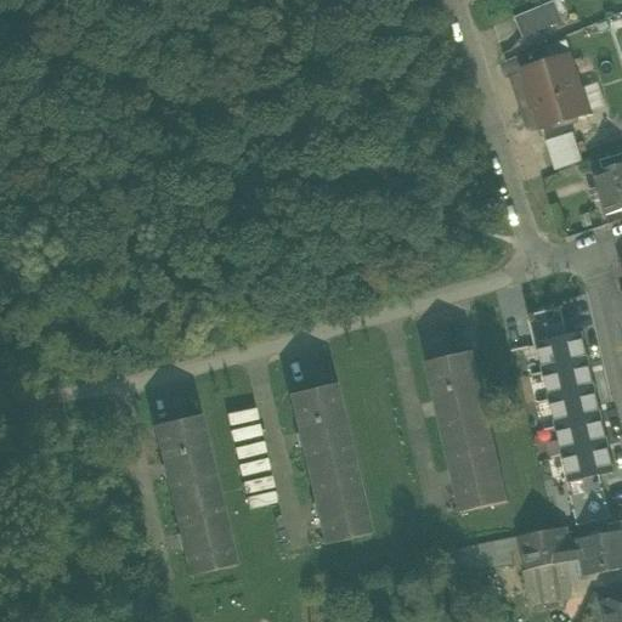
[(515,18),(524,39),(564,22),(555,1),(515,18)]
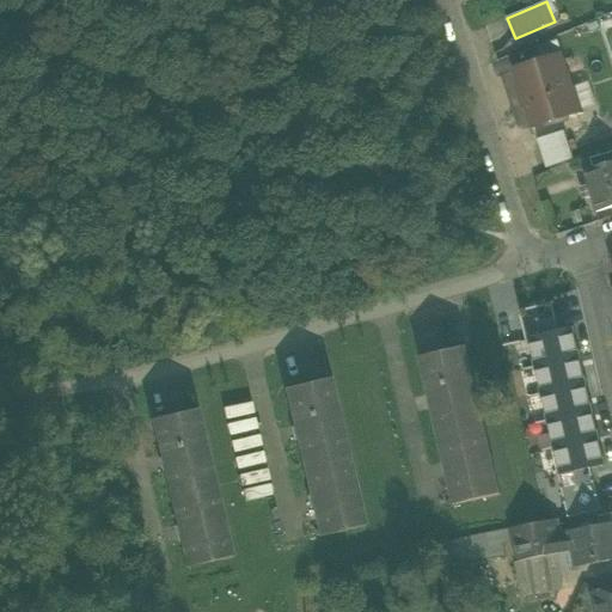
[(515,69),(533,127),(577,112),(570,89),(560,55),(515,69)]
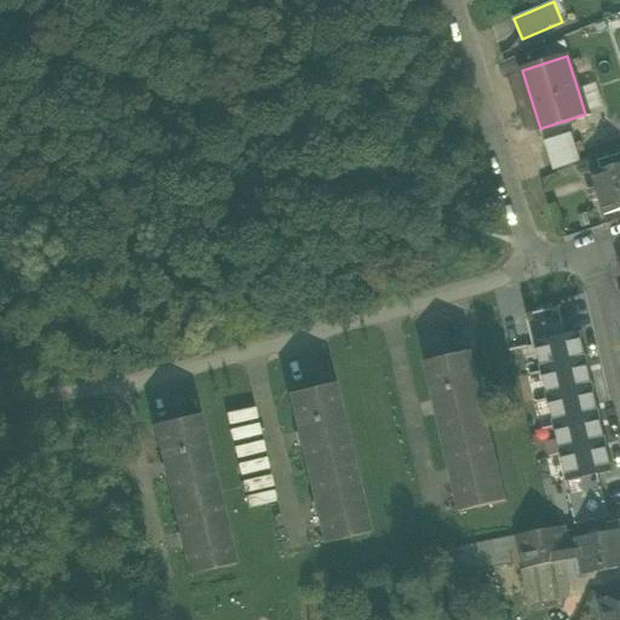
[(597,82),(578,90),(585,114),(606,107),(597,82)]
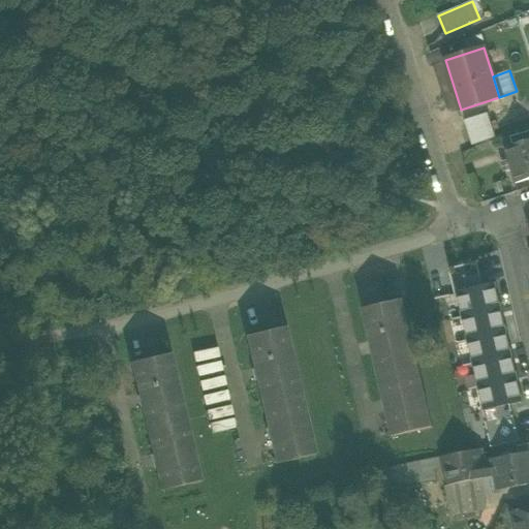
[(499,97),(461,110),(464,121),(487,113),(489,118),(504,113),(499,97)]
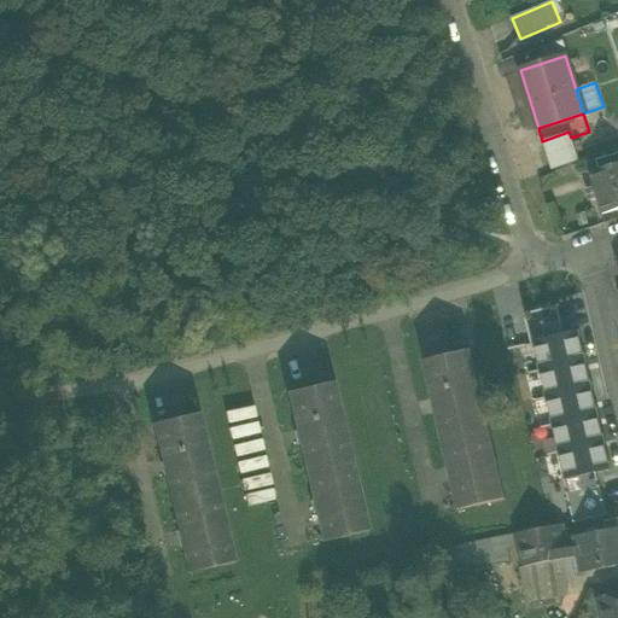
[(542,141),(552,170),(578,162),(571,138),(569,132),(542,141)]
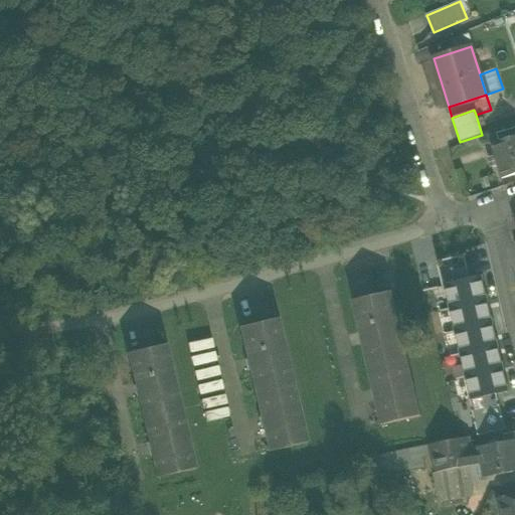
[(514,137),(492,144),(502,178),(514,174),(514,137)]
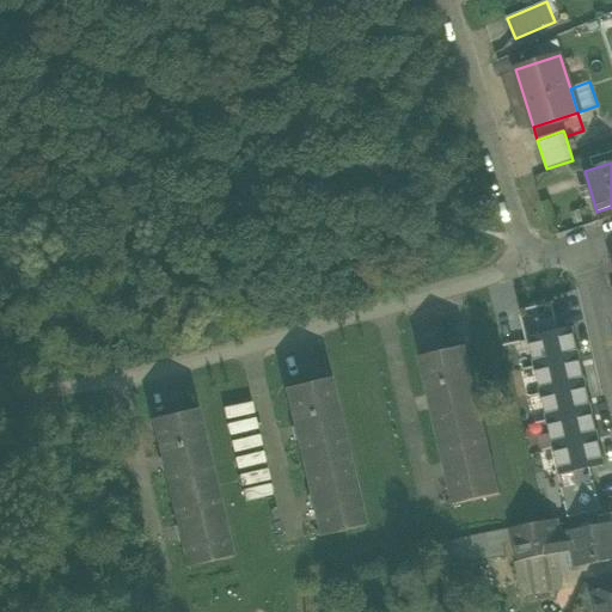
[(520,312),(524,326),(556,318),(552,304),(520,312)]
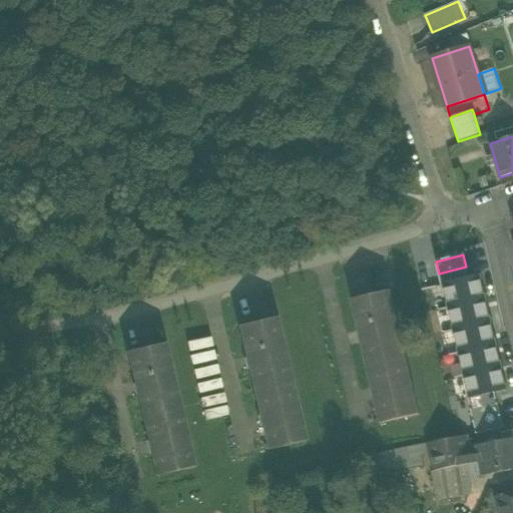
[(441,286),(443,285),(469,279),(466,267),(439,274),(441,286)]
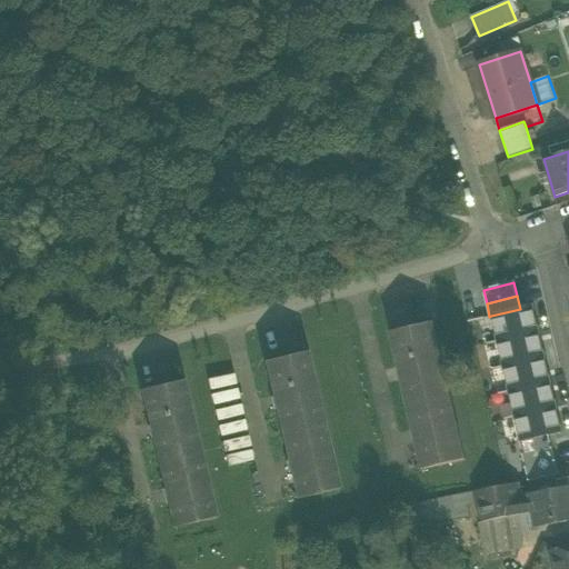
[(520,309),(491,316),(498,341),(539,331),(533,305),(520,309)]
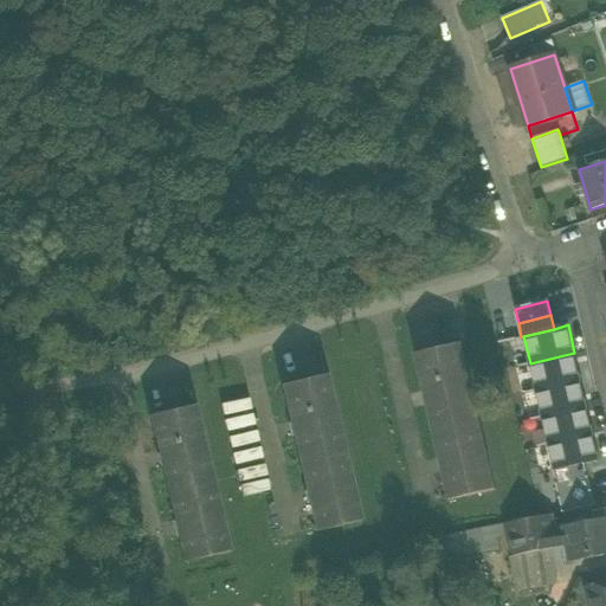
[(414,353),(433,431),(476,421),(457,342),(414,353)]
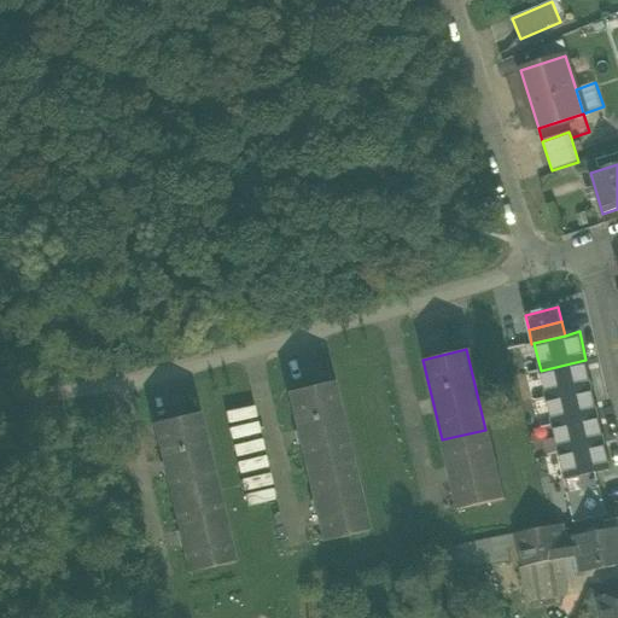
[(541,371),(547,397),(593,388),(586,360),(541,371)]
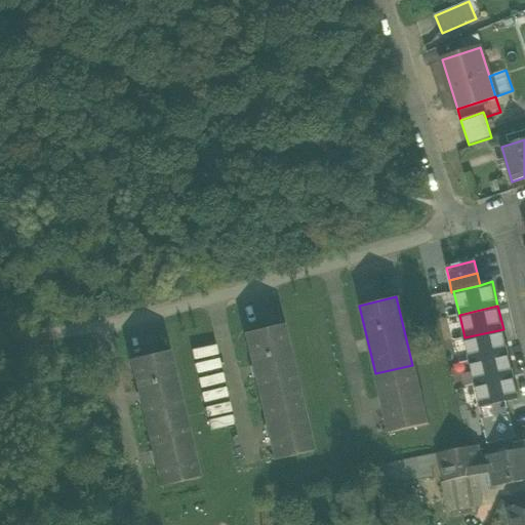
[(242,333),(258,401),(295,393),(279,324),(242,333)]
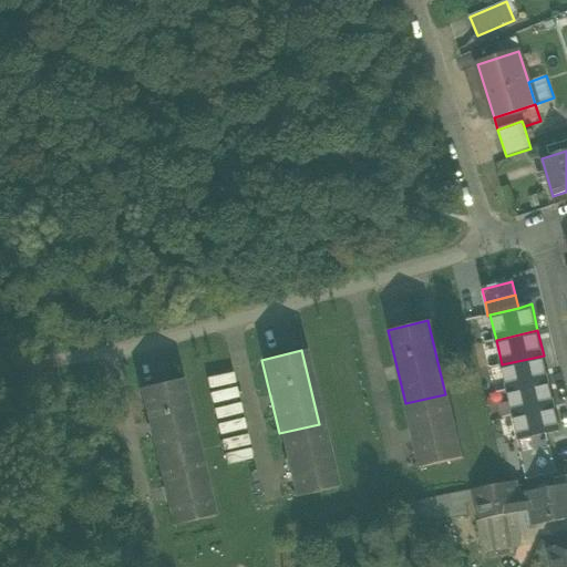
[(502,364),(507,390),(549,380),(544,356),(502,364)]
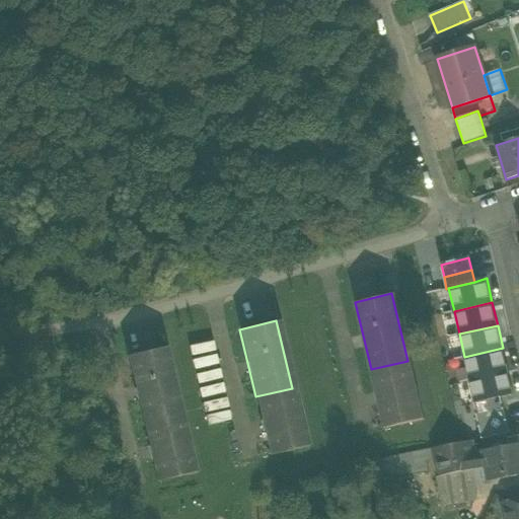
[(214,343),(190,348),(193,358),(216,352),(214,343)]
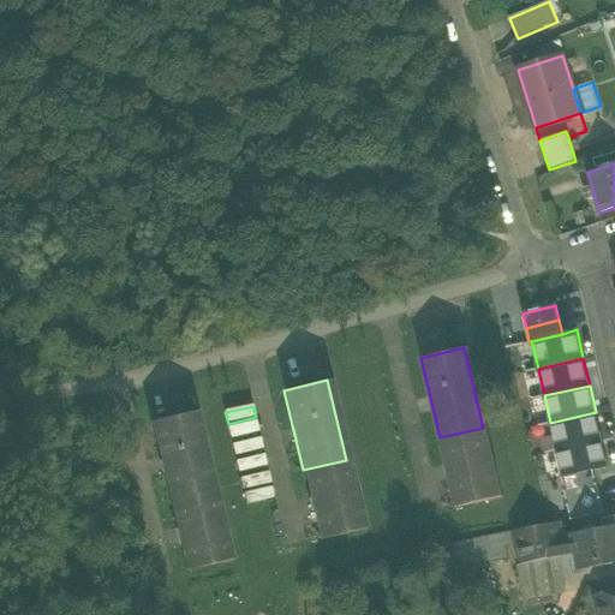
[(151,422),(171,501),(212,491),(192,412),(151,422)]
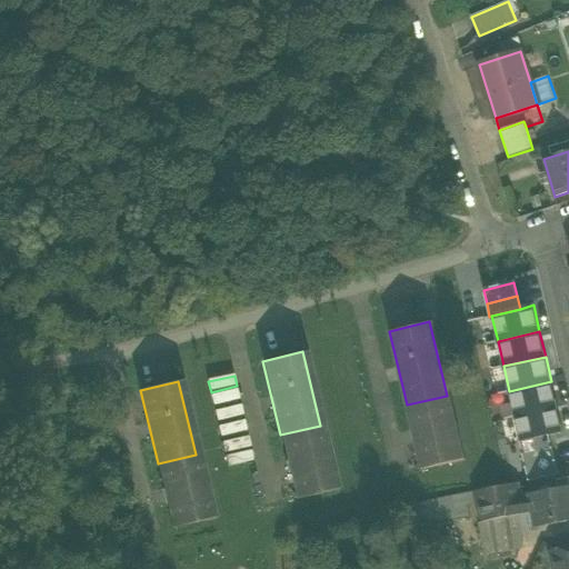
[(509,391),(516,417),(557,407),(551,381),(509,391)]
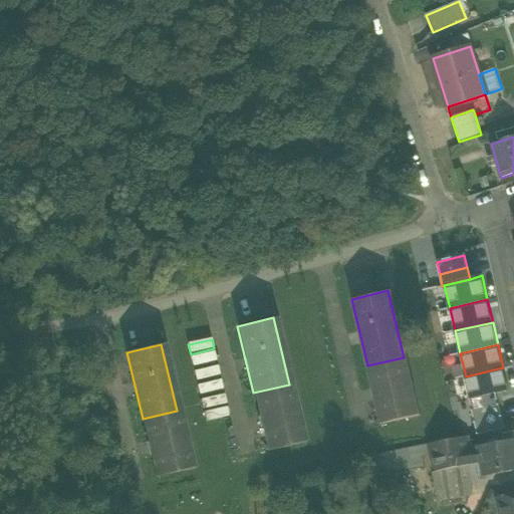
[(215,352),(192,358),(194,367),(218,362),(215,352)]
